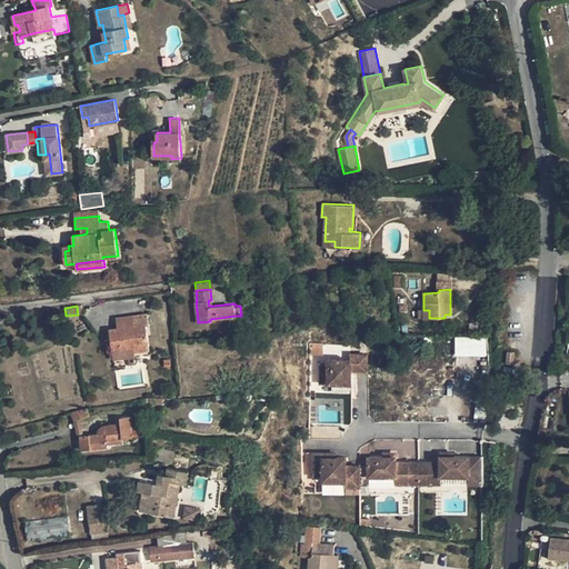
[(148,313),(132,316),(135,326),(118,328),(109,329),(112,351),(113,359),(115,368),(129,366),(129,363),(127,349),(133,348),(135,351),(150,349),(147,325),(149,325),(148,313)]
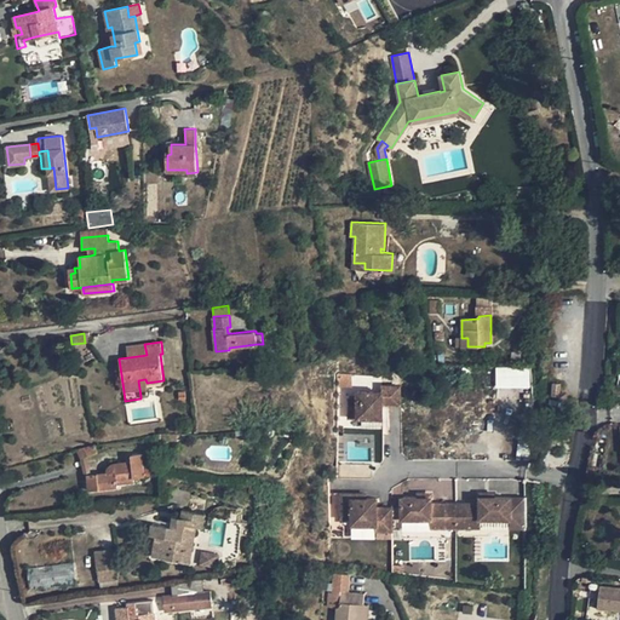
[(144,344),(127,346),(128,357),(147,355),(144,344)]
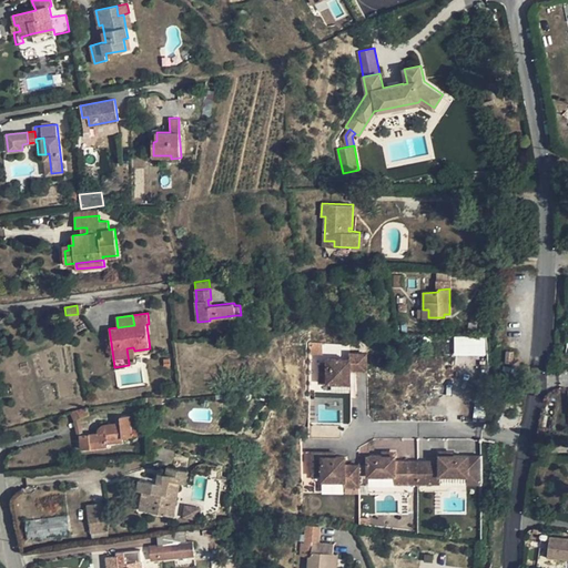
[(485,355),(485,336),(454,337),(454,356),(485,355)]
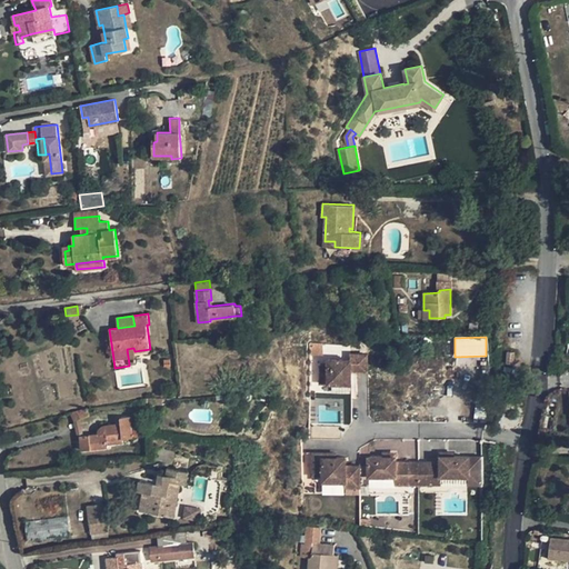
[(135,351),(133,348),(127,349),(129,363),(136,363),(135,351)]
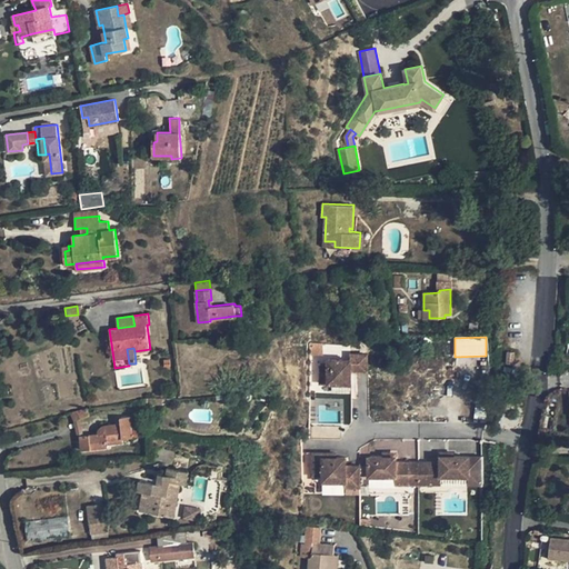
[(350,360),(328,360),(328,367),(319,367),(319,383),(351,383),(351,370),(368,370),(367,353),(350,355),(350,360)]
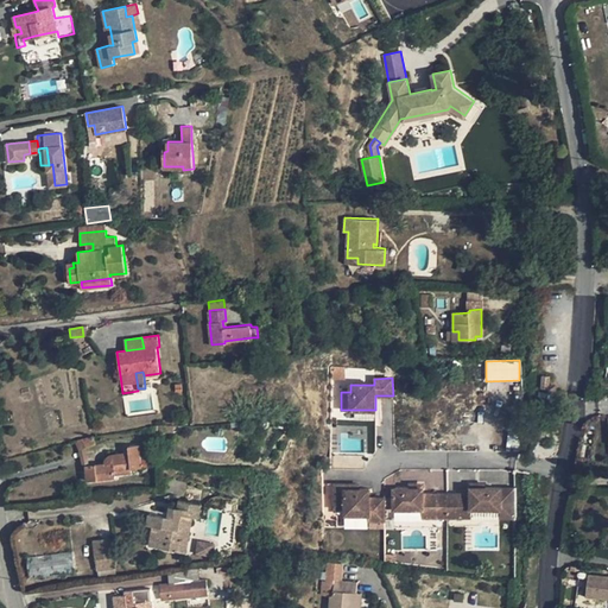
[(77,439),(81,449),(86,447),(95,443),(93,436),(77,439)]
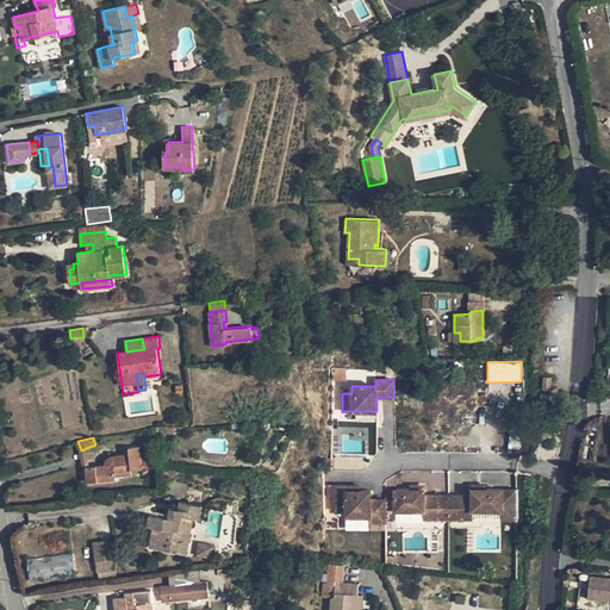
[(139,447),(129,448),(130,454),(113,455),(112,456),(110,456),(109,458),(106,460),(105,462),(105,465),(97,466),(89,467),(86,467),(86,468),(87,475),(95,474),(97,481),(116,479),(116,475),(132,474),(132,470),(142,468),(142,465),(141,456),(139,447)]
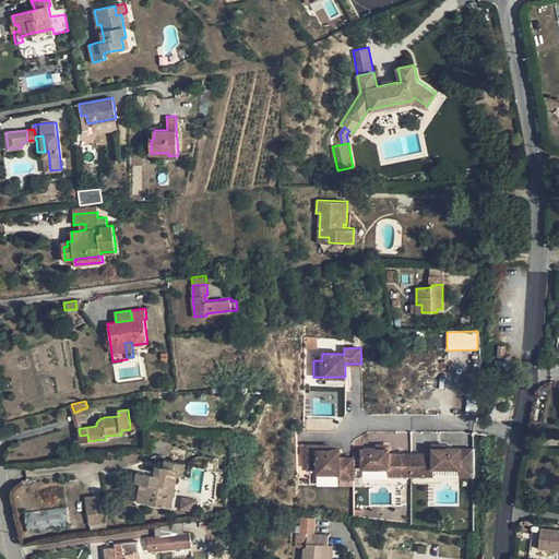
[(72,413),(76,429),(79,429),(79,428),(82,428),(79,411),(74,413),(72,413)]
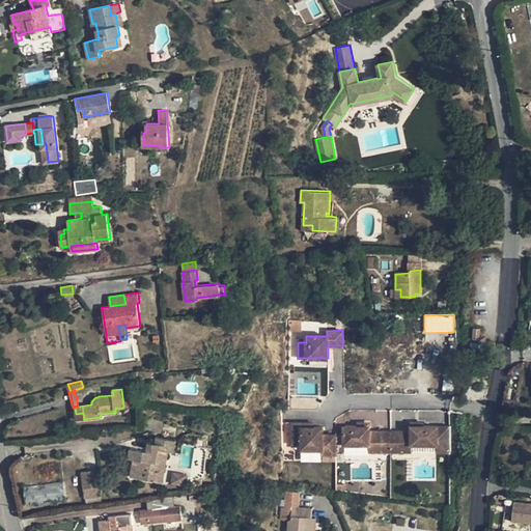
[(301,423),(290,423),(290,444),(301,444),(301,449),(323,449),(323,454),(336,454),(336,445),(344,445),(369,444),(370,452),(390,451),(411,451),(411,444),(438,444),(437,425),(423,425),(412,425),(411,430),(390,431),(369,431),(369,426),(358,426),(343,426),(335,426),(335,434),(323,435),(323,426),(313,426),(301,427),(301,423)]
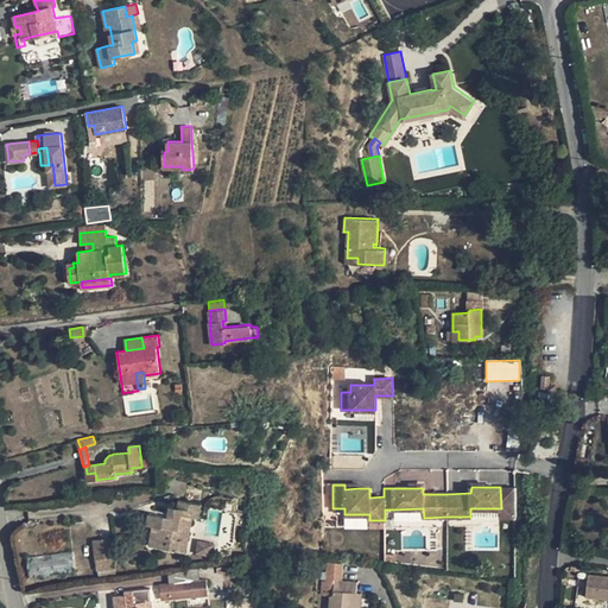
[(201,504),(179,501),(178,507),(170,506),(169,515),(150,513),(147,524),(153,525),(150,545),(179,550),(182,538),(189,538),(192,515),(198,518),(201,504)]
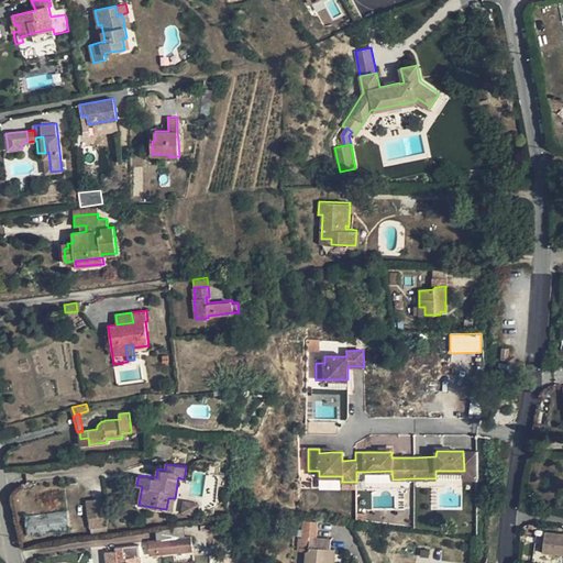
[(219,464),(209,464),(209,466),(209,470),(209,473),(208,473),(203,498),(201,509),(214,504),(218,472),(219,464)]
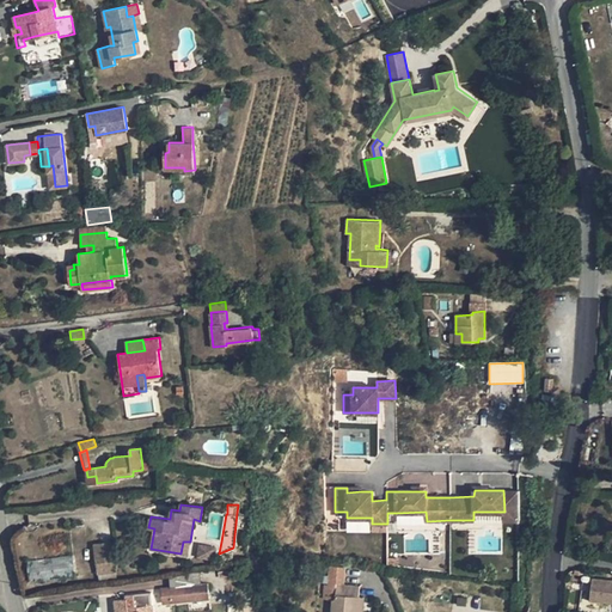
[(112,543),(95,544),(97,562),(114,560),(112,543)]
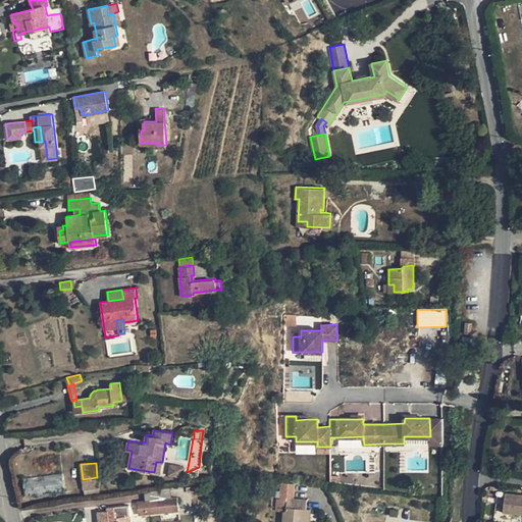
[(186,466),(170,463),(169,473),(184,476),(186,466)]
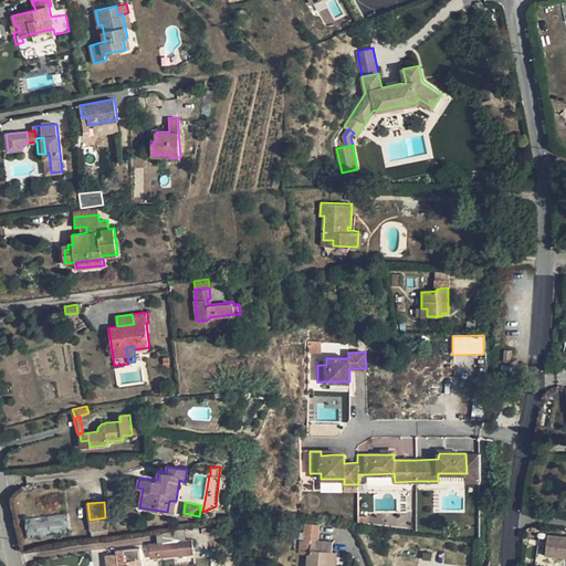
[(25,519),(28,538),(70,533),(67,513),(25,519)]
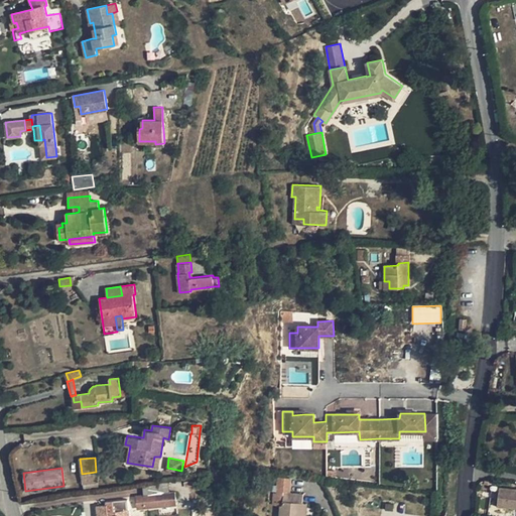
[(96,472),(82,474),(83,483),(98,482),(96,472)]
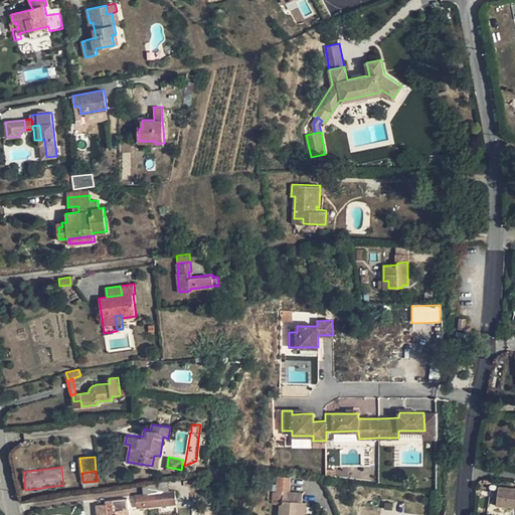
[(142,483),(144,494),(163,492),(170,491),(168,481),(142,483)]
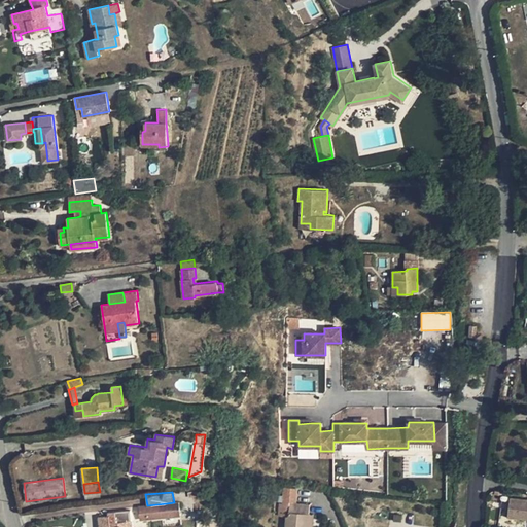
[(526,499),(510,497),(507,516),(526,518),(526,499)]
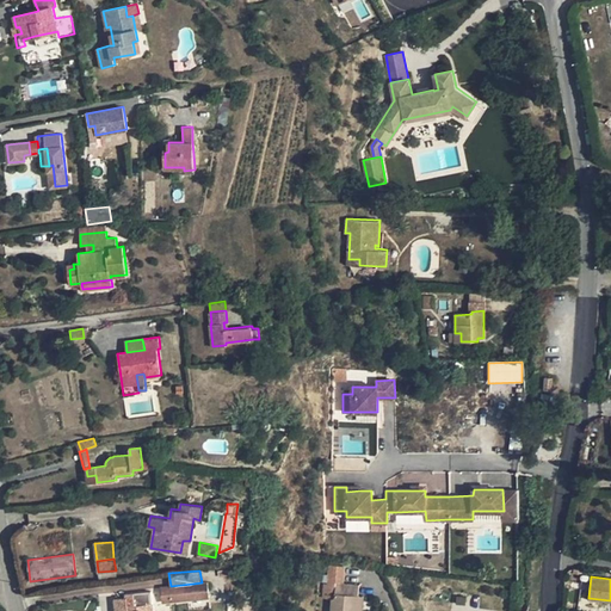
[(193,584),(171,586),(161,587),(162,600),(172,599),(172,600),(203,597),(202,582),(193,584)]
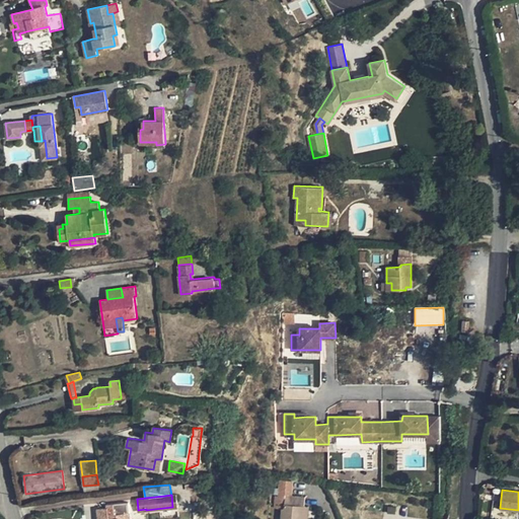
[(305,497),(285,496),(284,504),(284,509),(282,509),(280,518),(303,518),(304,505),(305,497)]
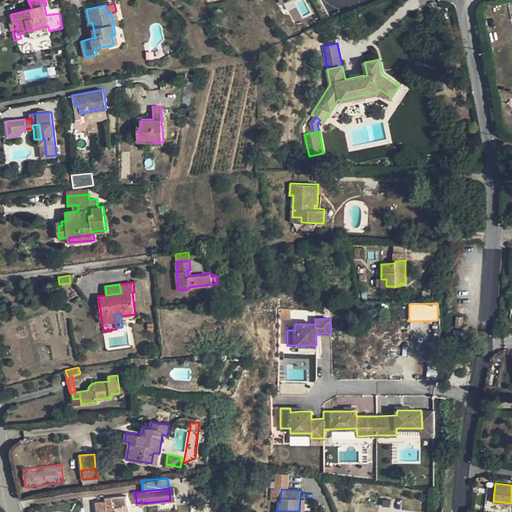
[(215,511),(214,492),(204,493),(204,502),(203,502),(203,511),(215,511)]
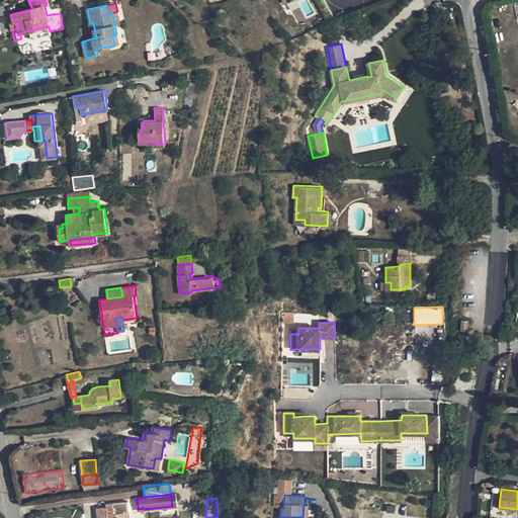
[(128,501),(106,504),(106,507),(97,508),(97,517),(130,517),(130,511),(128,501)]
